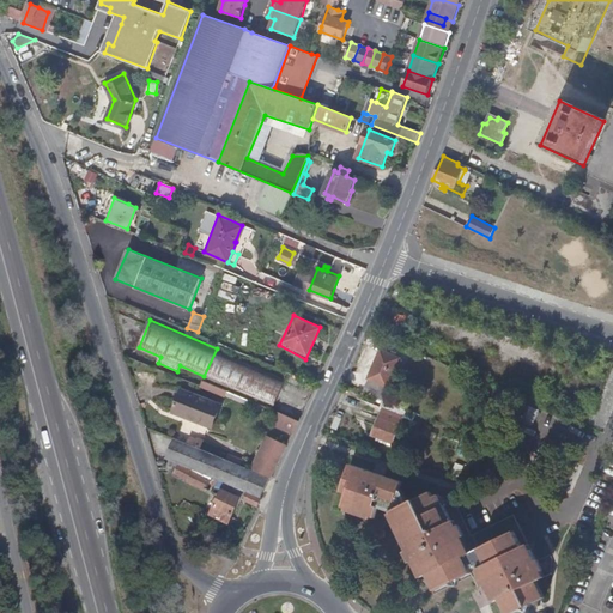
[(225,334),(222,343),(261,359),(265,351),(225,334)]
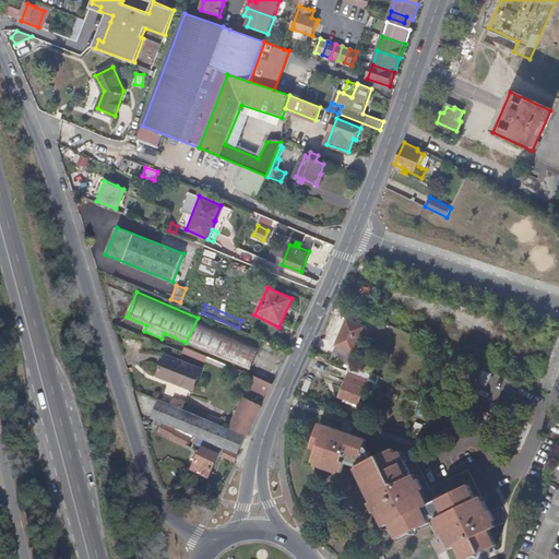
[(262,345),(198,318),(186,343),(250,370),(262,345)]
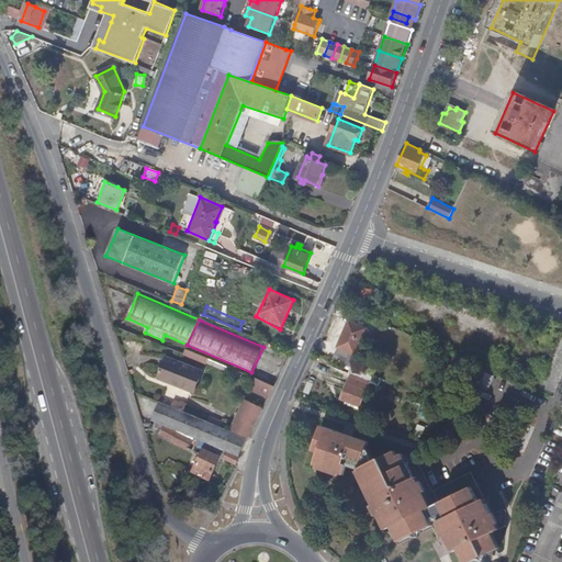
[(347,322),(330,359),(349,367),(366,329),(347,322)]
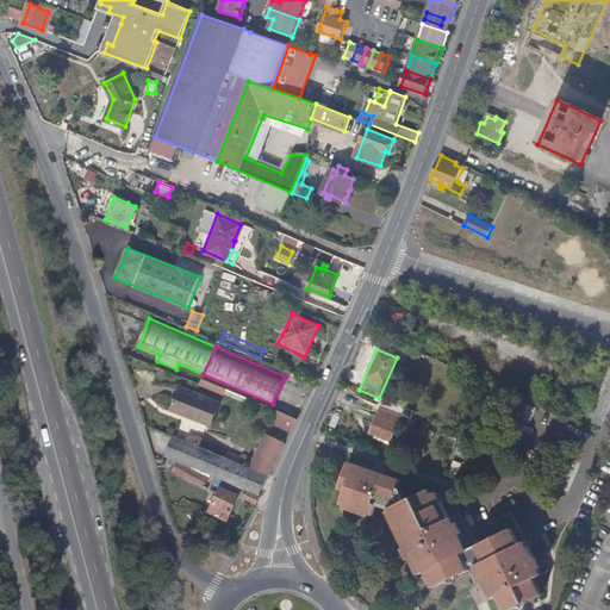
[(201,378),(198,384),(223,396),(226,390),(201,378)]
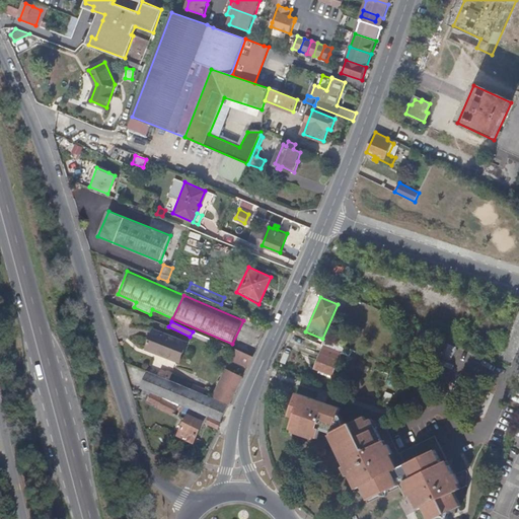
[(188,342),(153,328),(146,349),(180,362),(188,342)]
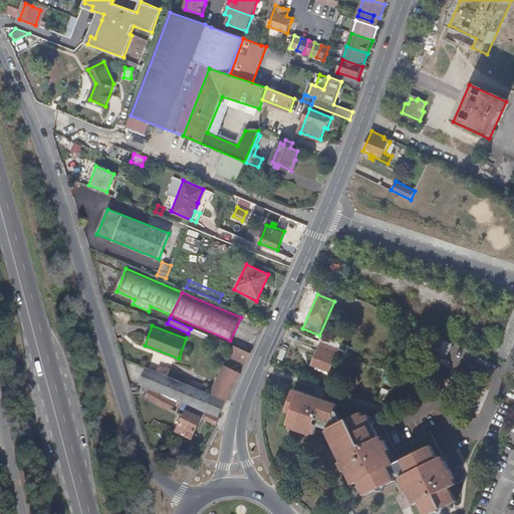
[(341,360),(347,346),(323,336),(311,365),(314,365),(313,368),(328,374),(334,357),(341,360)]
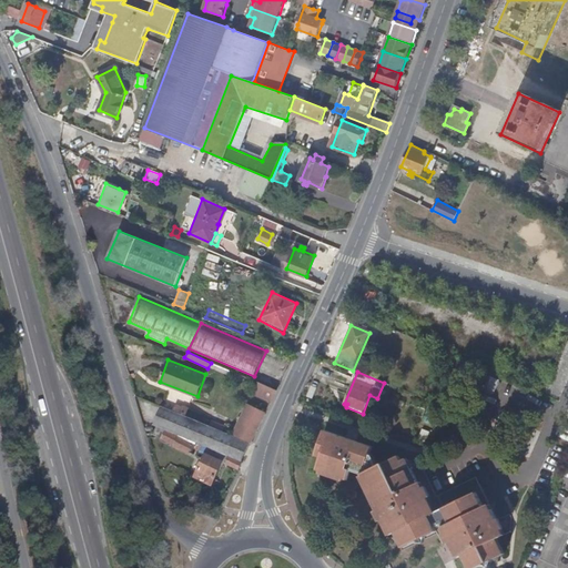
[(486,388),(496,391),(498,379),(489,377),(486,388)]
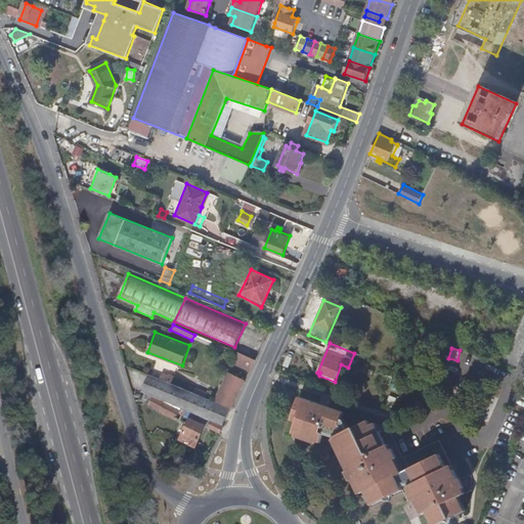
[(241,352),(239,353),(236,361),(251,368),(256,359),(241,352)]
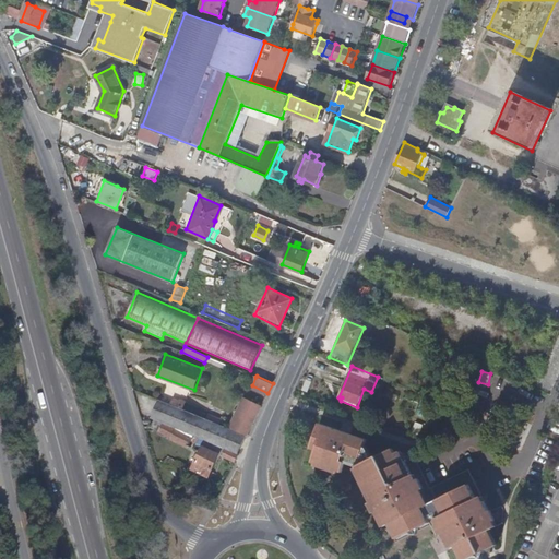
[(154,413),(161,400),(151,396),(146,408),(154,413)]
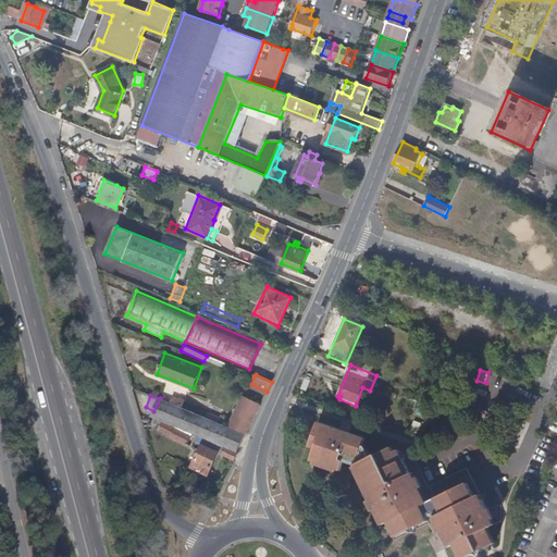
[(246,434),(260,404),(242,397),(227,426),(245,433),(246,434)]
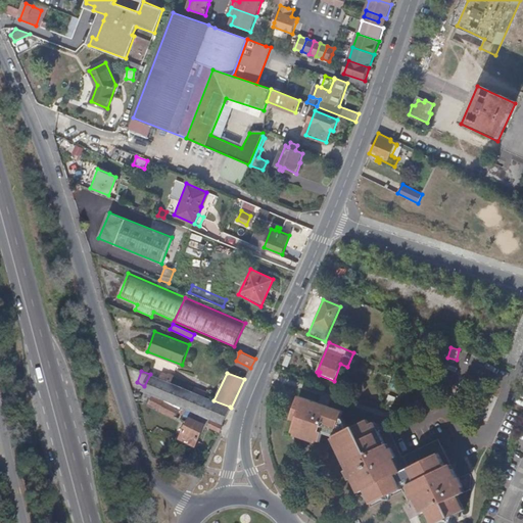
[(173,383),(150,374),(144,386),(137,382),(135,386),(146,391),(153,395),(164,401),(172,385),(173,383)]
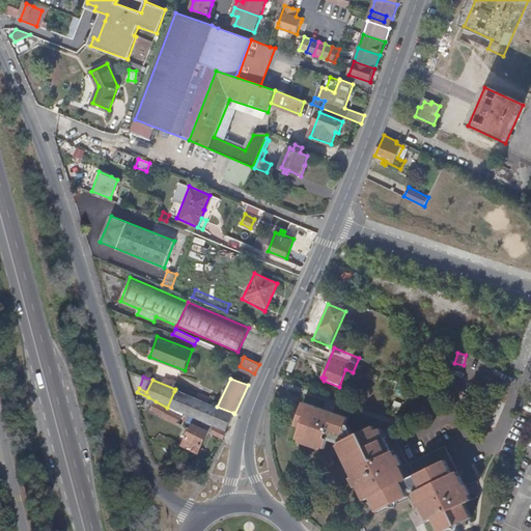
[(233,413),(217,407),(175,389),(174,391),(188,398),(184,408),(192,412),(214,423),(225,429),(233,413)]
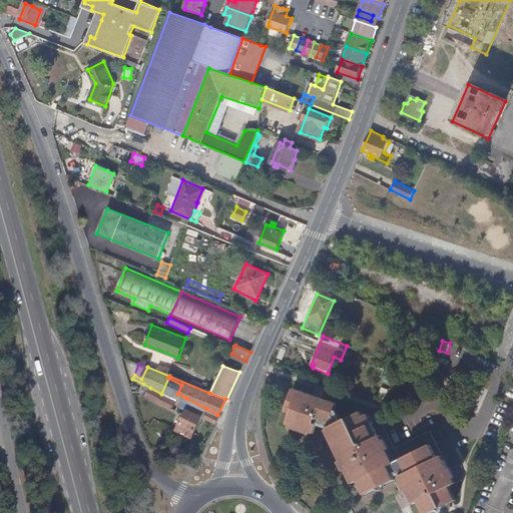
[(181,385),(168,378),(161,394),(150,388),(147,396),(171,408),(171,407),(173,403),(177,394),(181,385)]
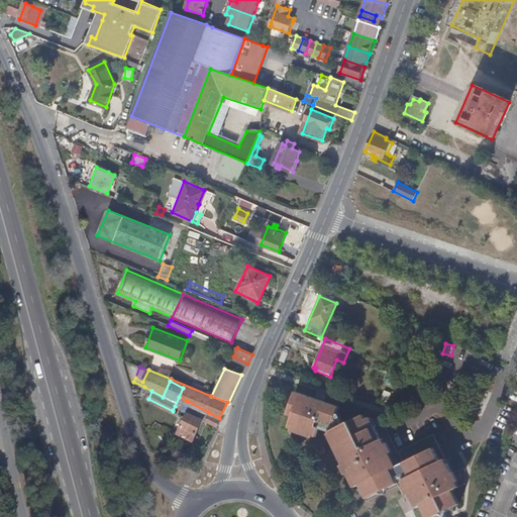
[(151,391),(144,387),(141,396),(148,399),(151,391)]
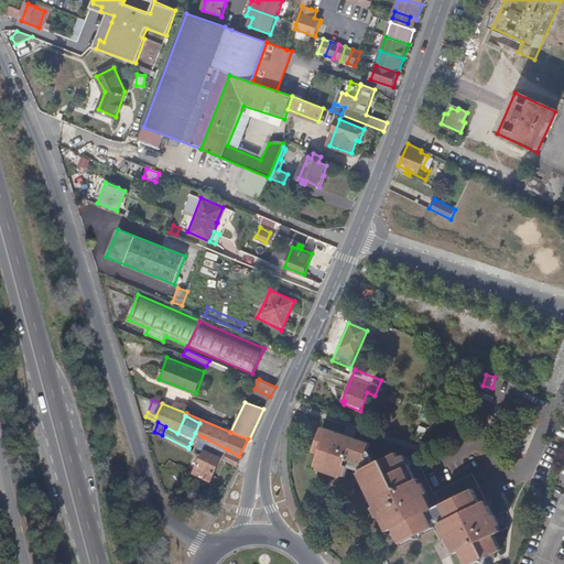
[(344,476),(347,465),(346,464),(349,455),(361,459),(366,448),(368,443),(340,433),(322,425),(313,451),(317,453),(314,465),(344,476)]
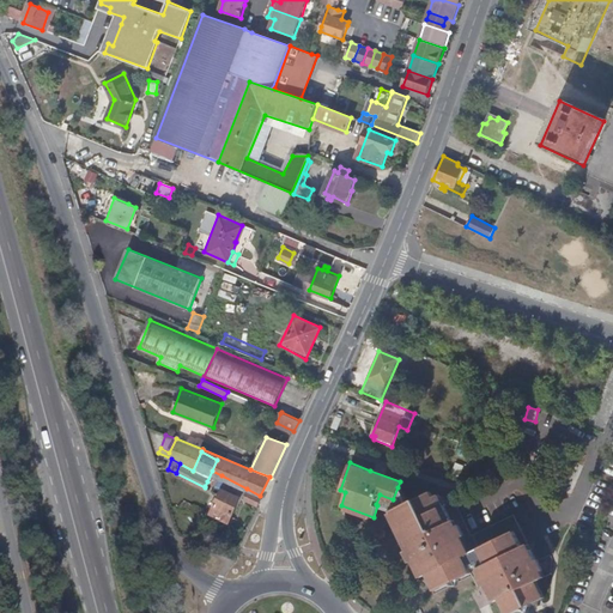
[(222,475),(212,471),(207,481),(217,486),(222,475)]
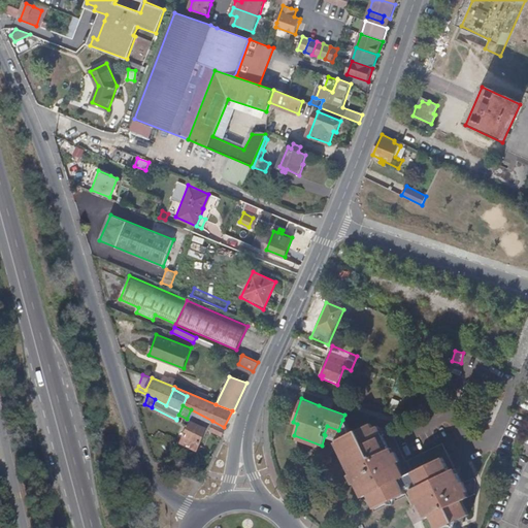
[(178,415),(176,419),(189,425),(191,419),(207,427),(209,428),(212,421),(191,409),(187,419),(178,415)]
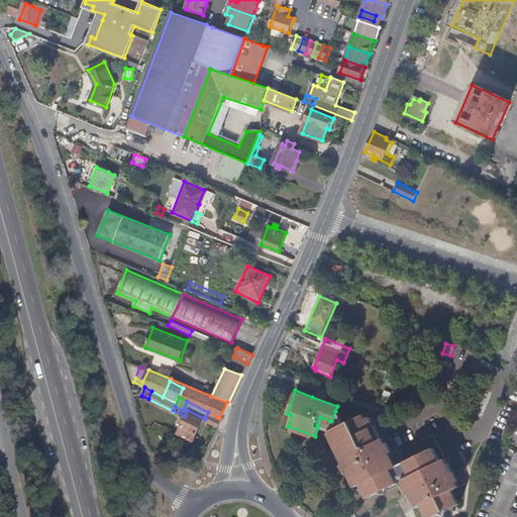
[(187,410),(185,416),(178,432),(193,440),(203,418),(187,410)]
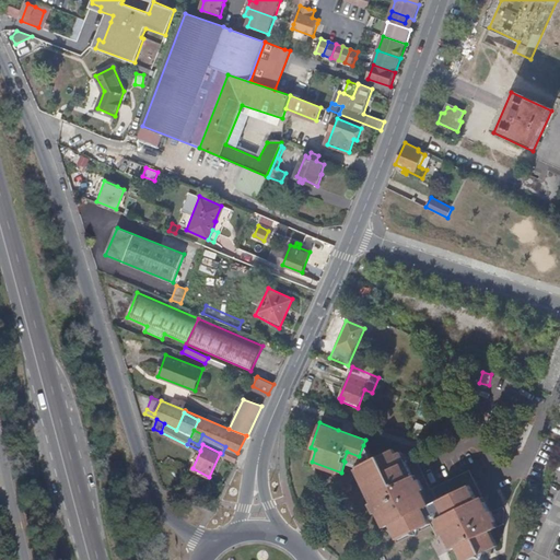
[(343,461),(345,462),(358,466),(372,459),(366,447),(363,445),(359,456),(347,452),(343,461)]
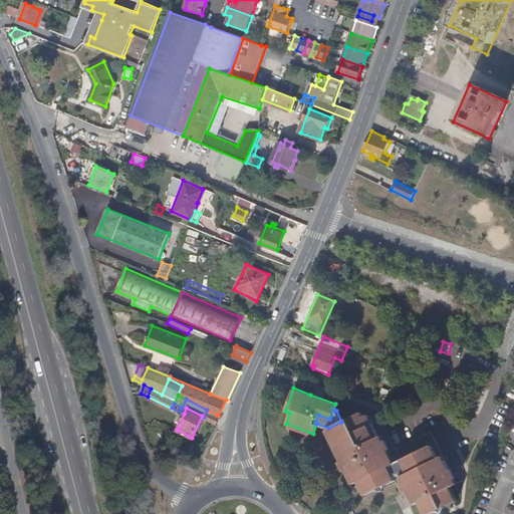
[(204,417),(216,424),(219,417),(218,416),(207,410),(204,417)]
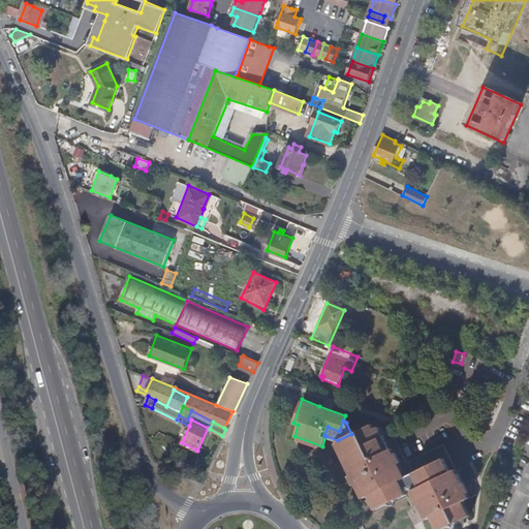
[(351,434),(338,440),(345,455),(343,457),(352,474),(349,476),(354,486),(358,486),(364,498),(370,496),(376,509),(408,493),(407,490),(402,479),(409,475),(402,462),(404,460),(402,456),(399,450),(397,452),(395,447),(392,448),(380,426),(373,429),(370,425),(351,434)]
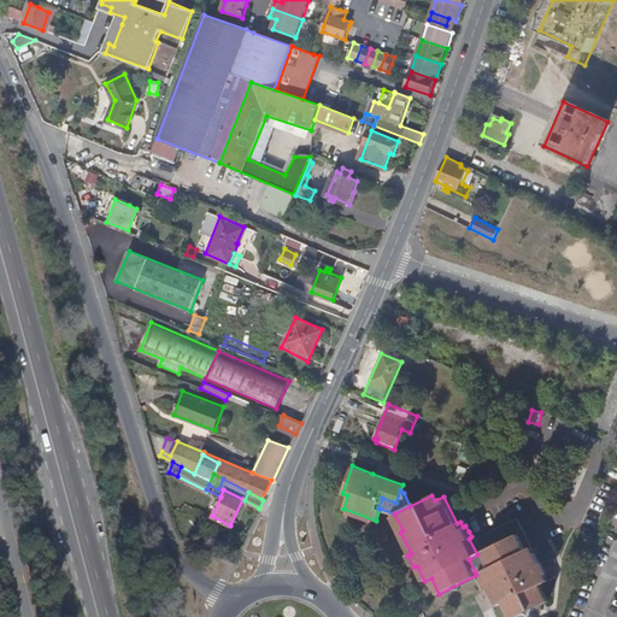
[(492,566),(482,573),(486,579),(482,581),(487,592),(491,589),(498,605),(504,603),(511,616),(515,616),(548,600),(541,583),(550,580),(547,574),(550,573),(545,562),(541,563),(533,546),(528,548),(521,534),(483,552),(492,566)]
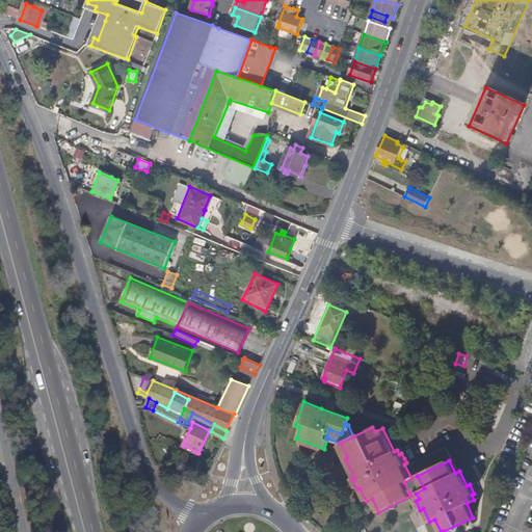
[(404,482),(409,493),(414,490),(416,494),(424,488),(417,476),(411,478),(404,482)]
